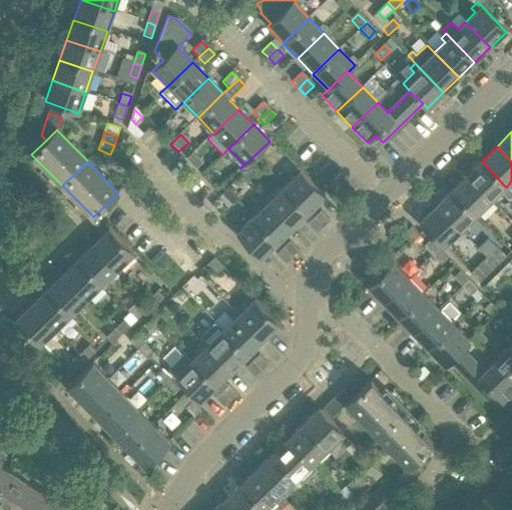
[(491,202),(506,187),(482,161),(466,176),(491,202)]
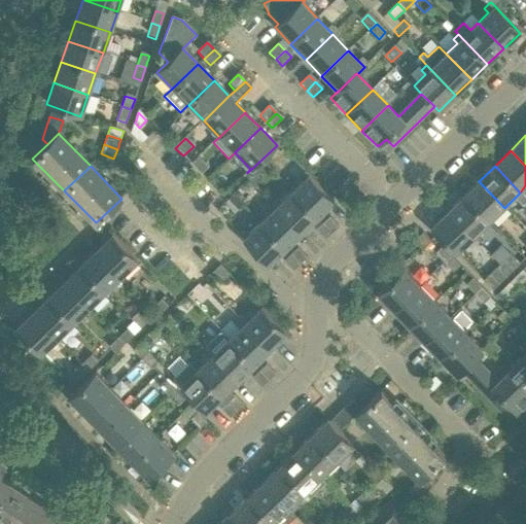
[(291,193),(316,218),(332,202),(308,176),(291,193)]
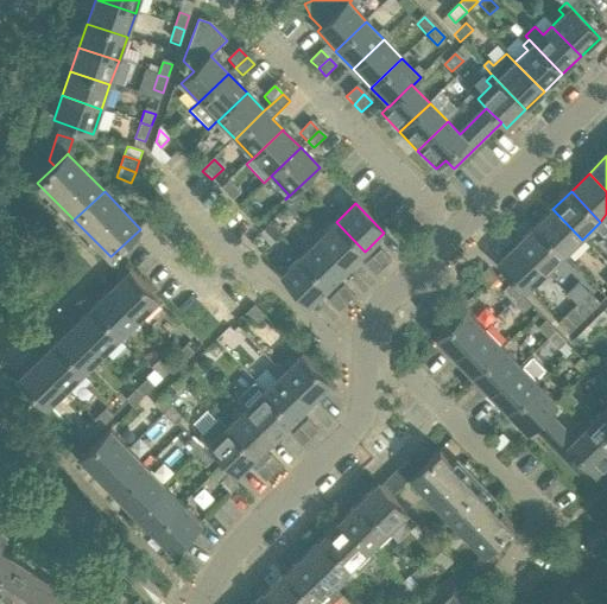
[(563,258),(582,240),(552,209),(535,227),(563,258)]
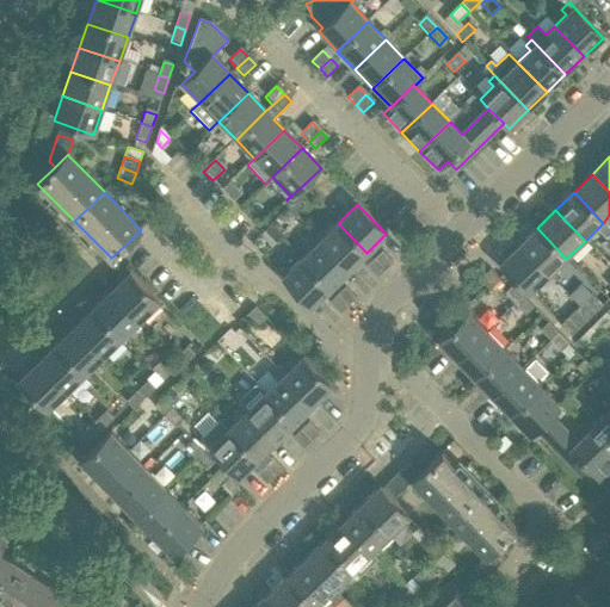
[(349,271),(367,253),(338,223),(319,241),(349,271)]
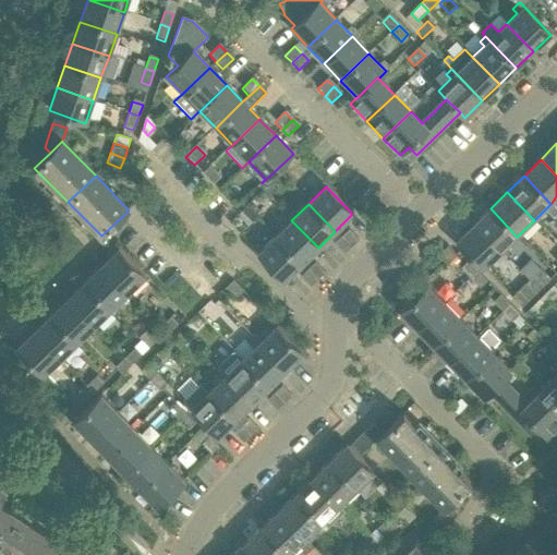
[(256,219),(245,208),(241,213),(252,225),(256,219)]
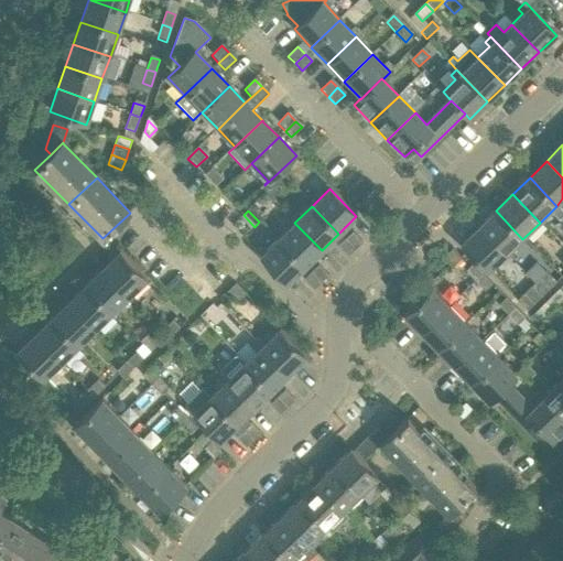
[(506,256),(522,239),(496,211),(478,227),(506,256)]
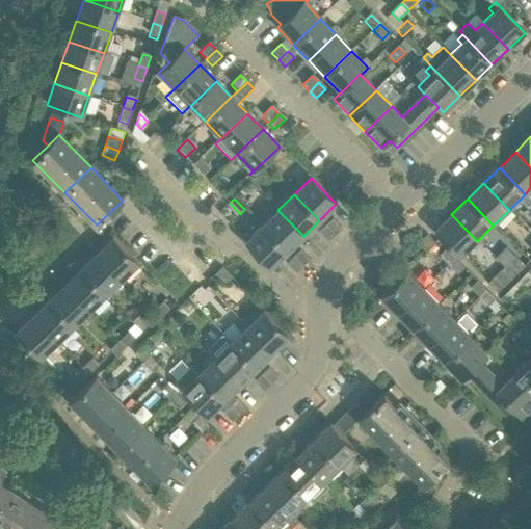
[(287,252),(303,236),(277,210),(262,226),(287,252)]
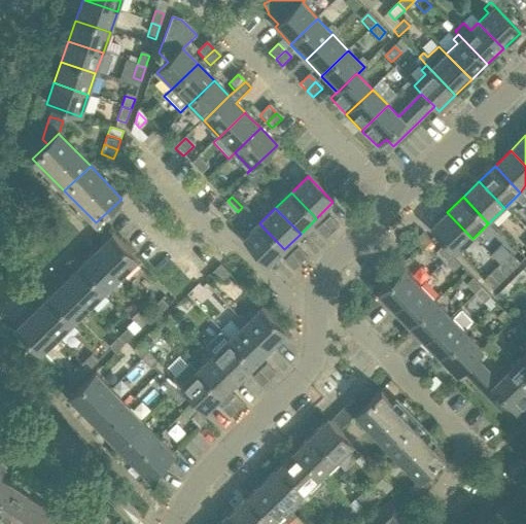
[(455,254),(456,254),(472,239),(447,212),(430,229),(455,254)]
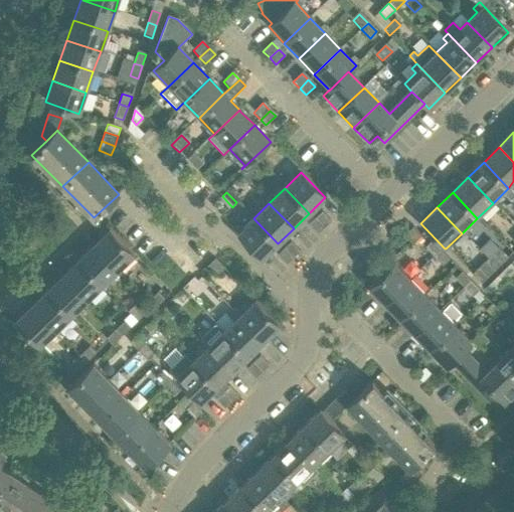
[(314,219),(323,228),(330,222),(321,212),(314,219)]
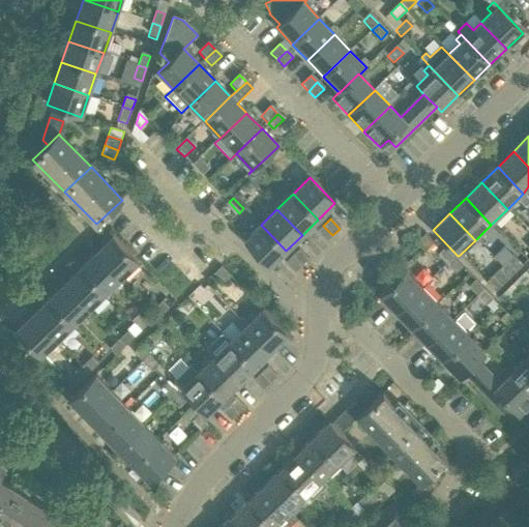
[(269,267),(286,251),(261,225),(244,241),(269,267)]
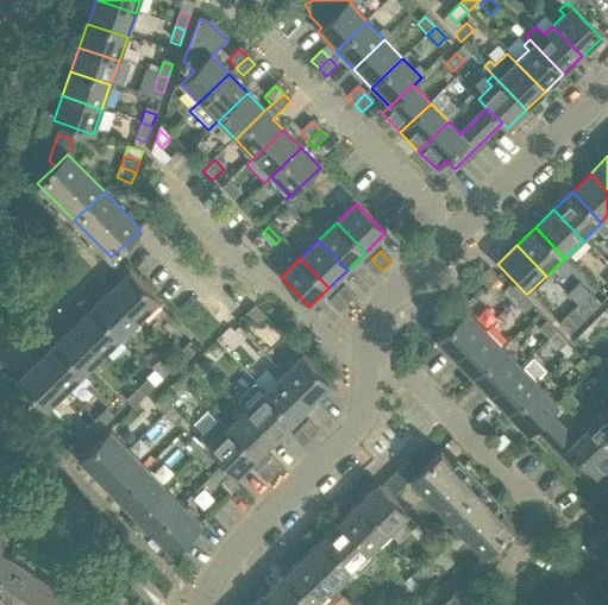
[(375,278),(382,270),(371,259),(364,266),(375,278)]
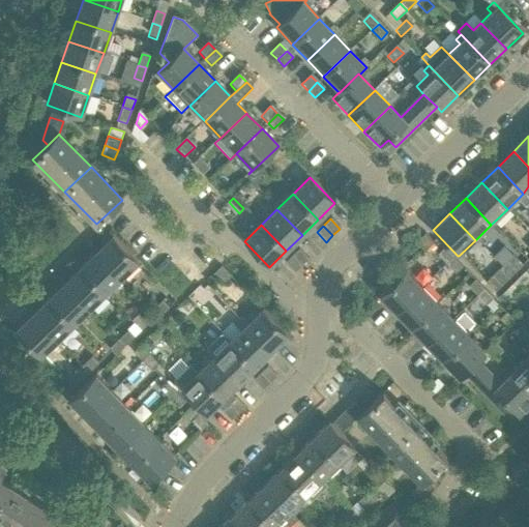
[(424,252),(433,243),(424,234),(415,243),(424,252)]
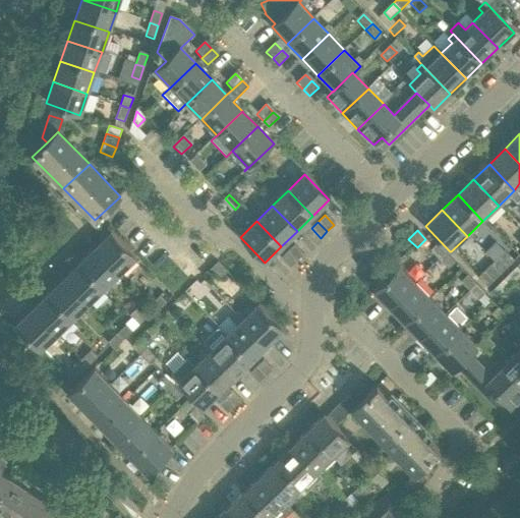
[(95,248),(119,274),(135,259),(111,233),(95,248)]
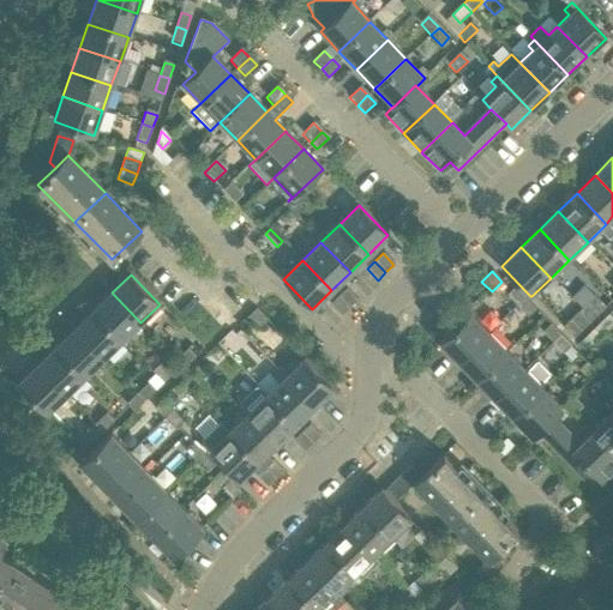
[(516,308),(524,300),(514,289),(505,297),(516,308)]
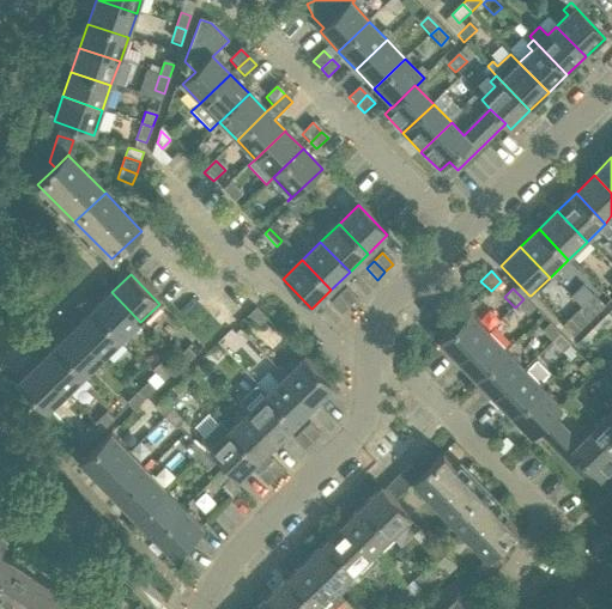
[(338,297),(349,308),(356,300),(345,290),(338,297)]
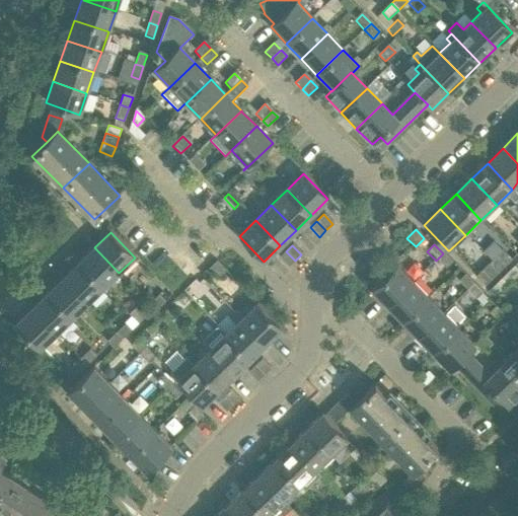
[(103,288),(119,273),(94,247),(78,263),(103,288)]
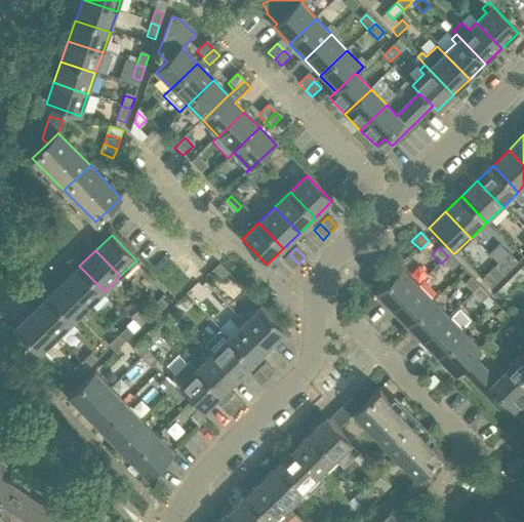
[(292,270),(298,264),(289,254),(283,261),(292,270)]
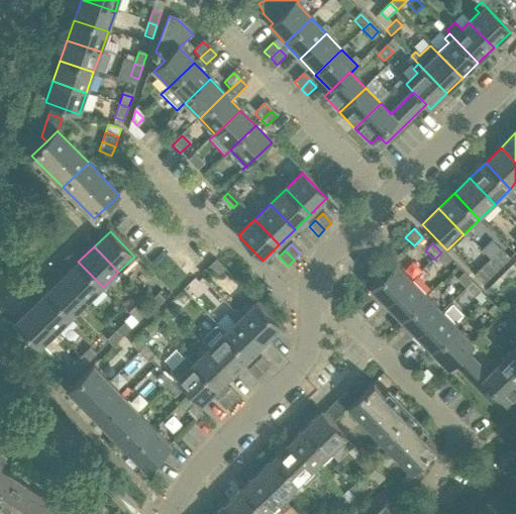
[(493,258),(502,267),(508,261),(499,250),(493,258)]
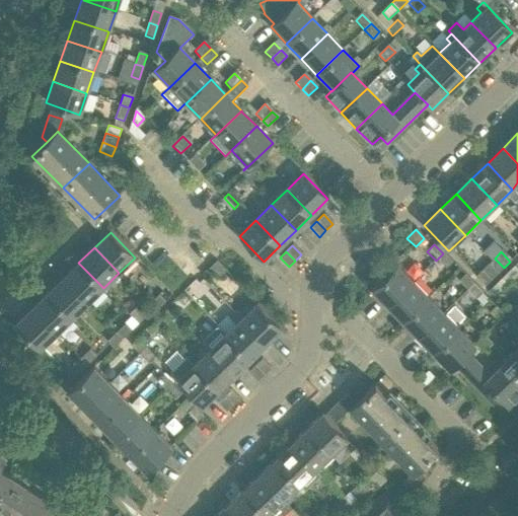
[(443,253),(436,261),(445,269),(452,262),(443,253)]
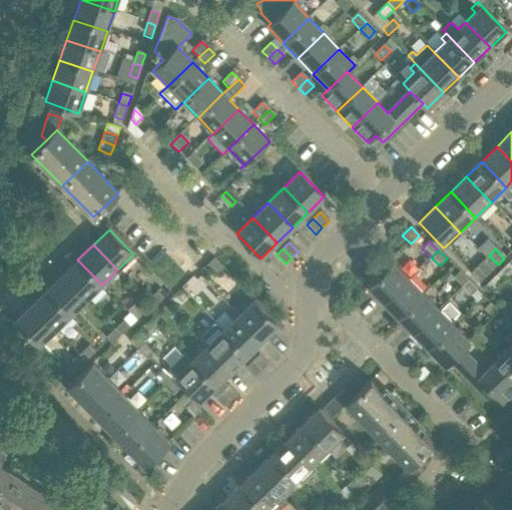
[(491,272),(498,265),(489,256),(482,262),(491,272)]
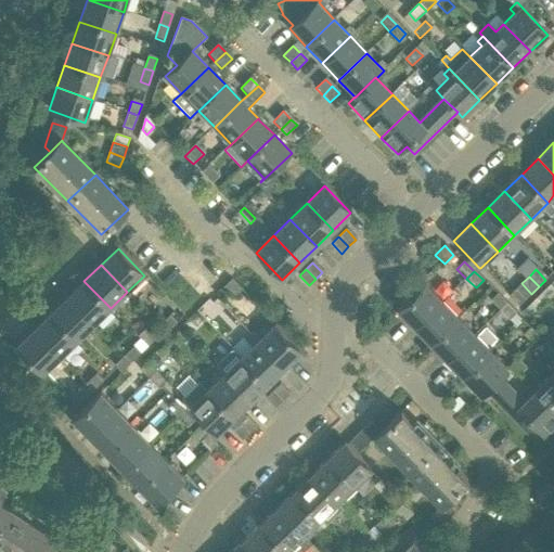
[(93,324),(111,308),(84,281),(67,297),(93,324)]
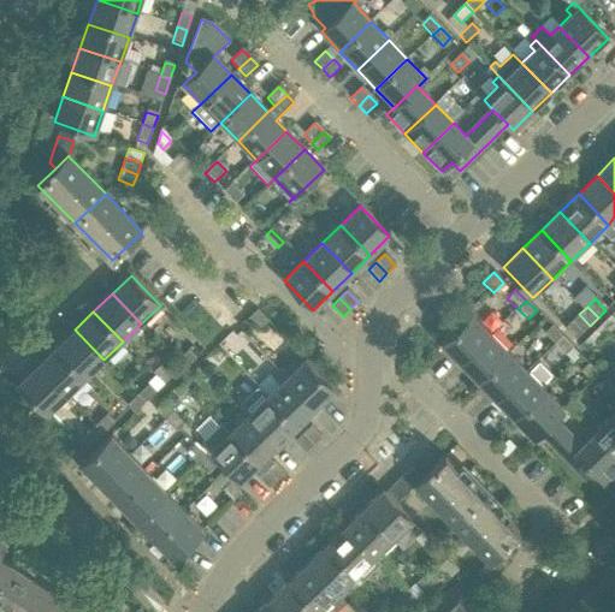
[(260,330),(268,322),(258,312),(249,319),(260,330)]
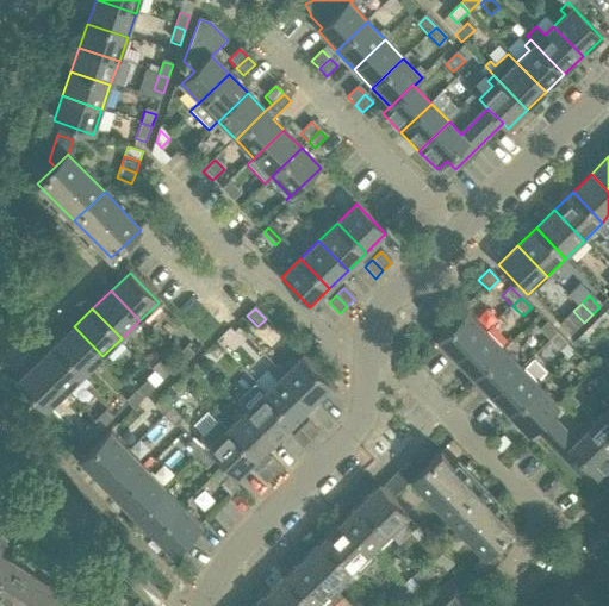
[(576,330),(584,323),(573,311),(565,318),(576,330)]
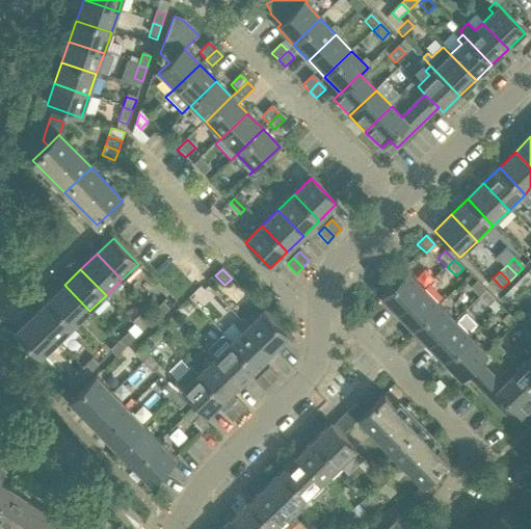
[(397,315),(424,290),(407,273),(380,298),(397,315)]
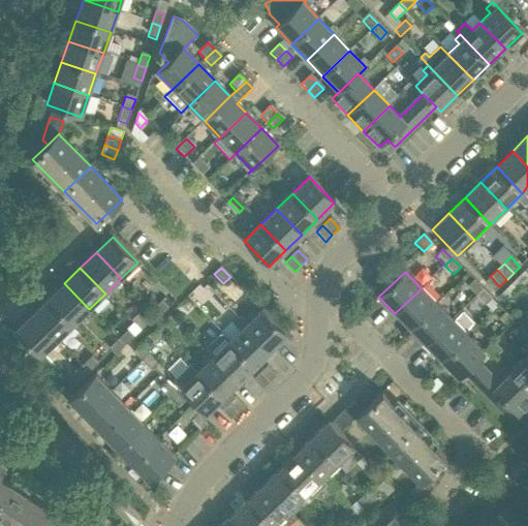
[(519,277),(515,281),(521,287),(527,280),(527,275),(525,272),(519,277)]
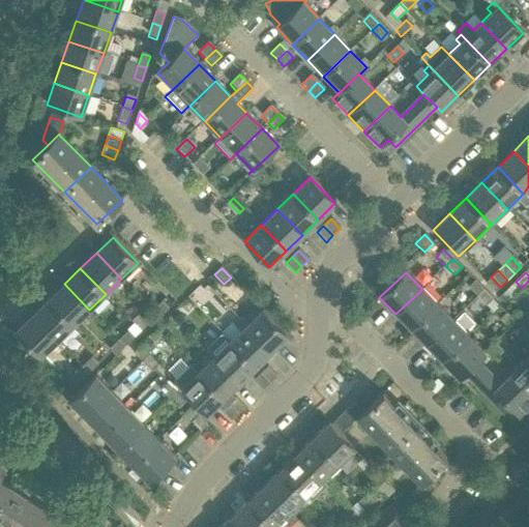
[(494,293),(500,287),(491,276),(485,284),(494,293)]
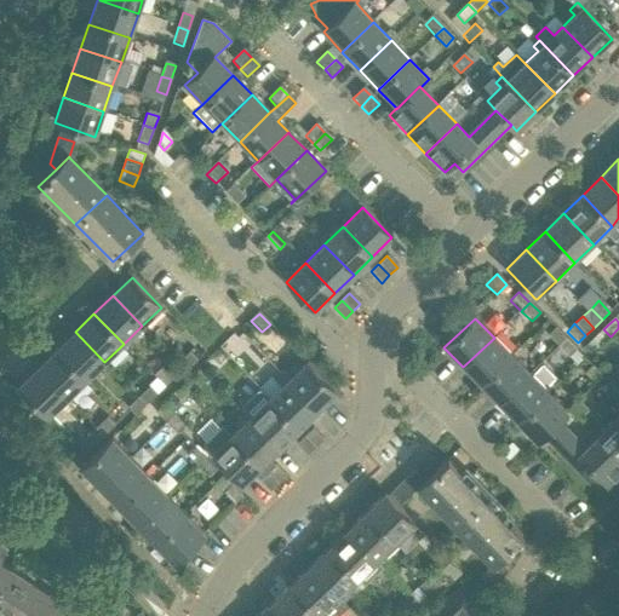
[(559,349),(566,340),(555,329),(548,338),(559,349)]
